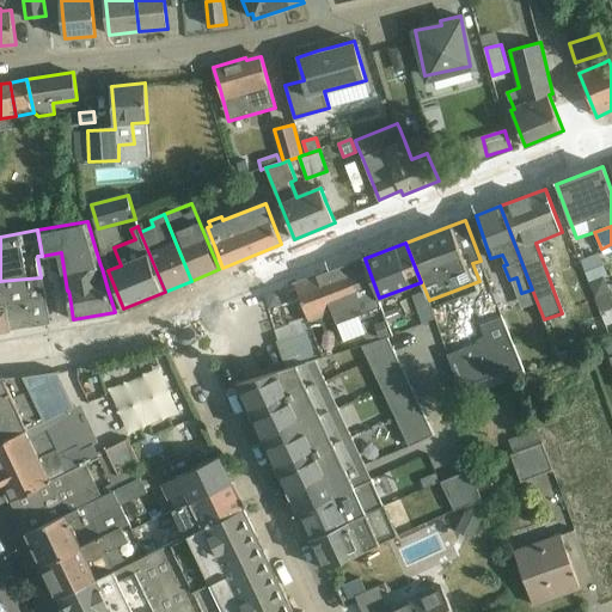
[(598,254),(580,259),(600,313),(611,308),(611,303),(609,292),(605,293),(600,280),(607,277),(598,254)]
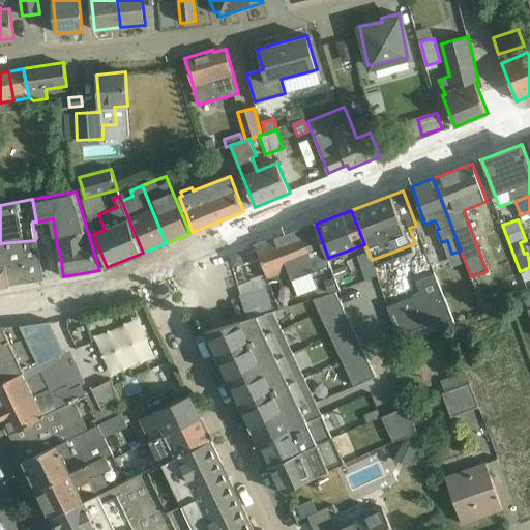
[(341,291),(328,258),(316,224),(261,244),(258,251),(280,310),(314,299),(336,292),(341,291)]
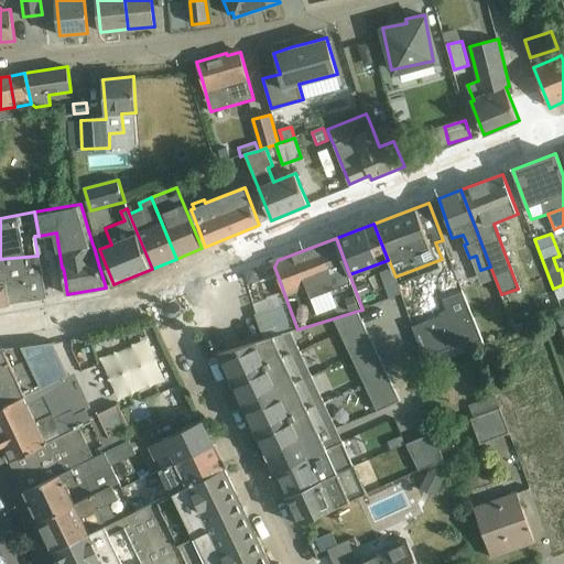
[(0,305),(47,297),(43,277),(40,256),(38,256),(0,259),(0,305)]
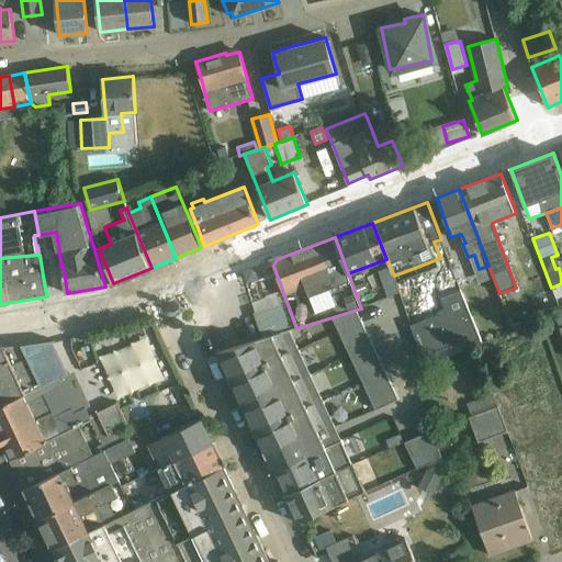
[(439,312),(438,316),(413,326),(426,358),(464,343),(465,347),(481,340),(461,292),(441,300),(445,310),(439,312)]
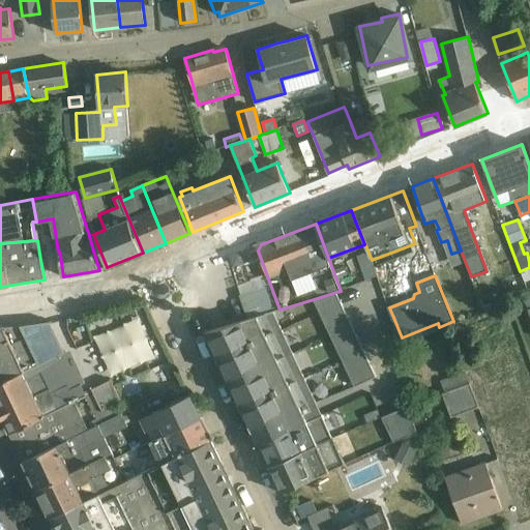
[(272,312),(280,310),(276,299),(271,301),(266,289),(252,293),(259,316),(272,312)]
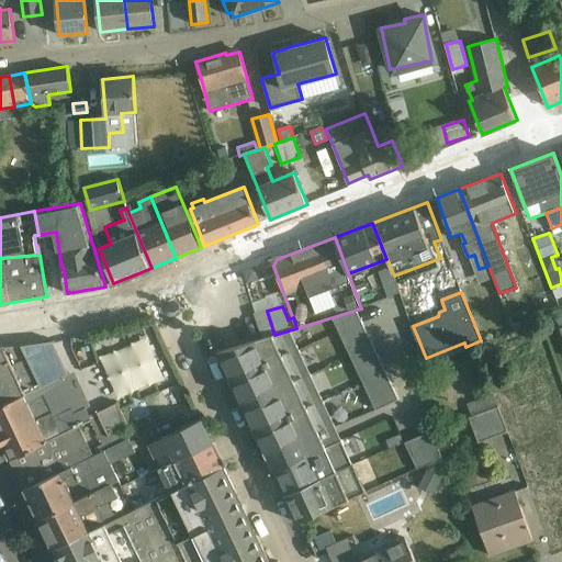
[(362,322),(357,310),(333,317),(339,332),(362,322)]
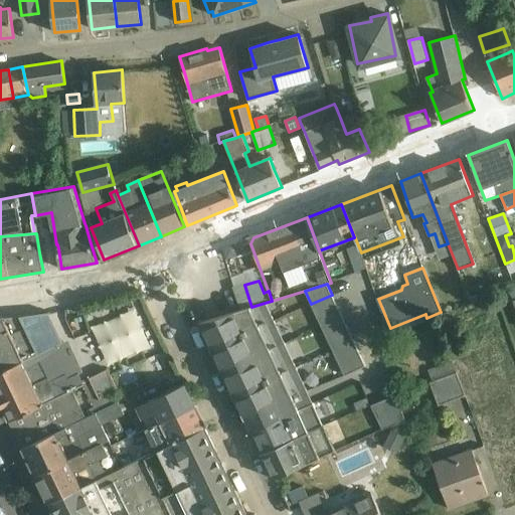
[(342,317),(332,295),(311,304),(322,326),(342,317)]
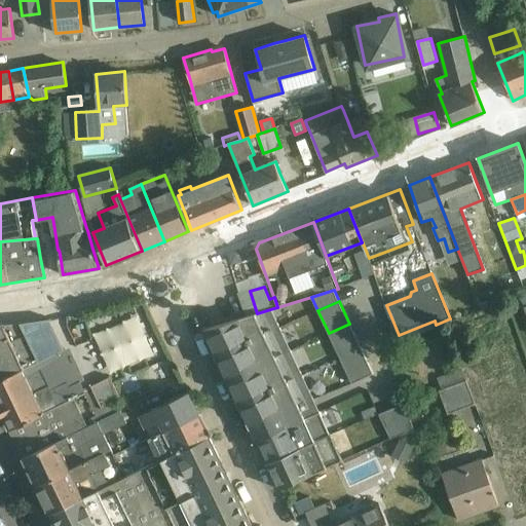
[(203,330),(228,381),(290,351),(270,309),(257,313),(203,330)]
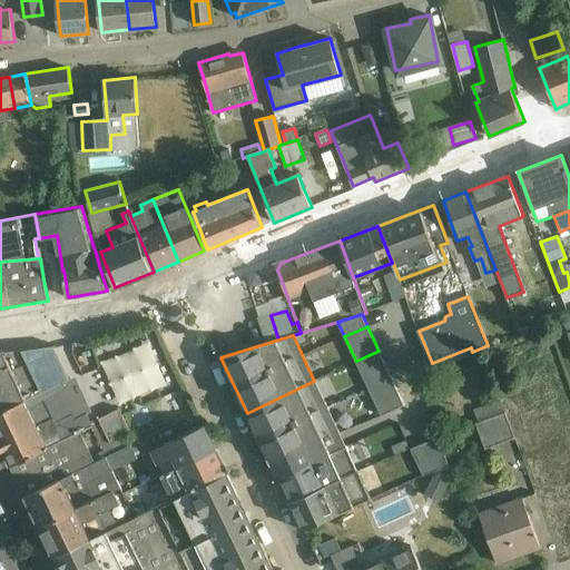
[(0,413),(70,380),(55,345),(5,352),(0,354),(0,413)]
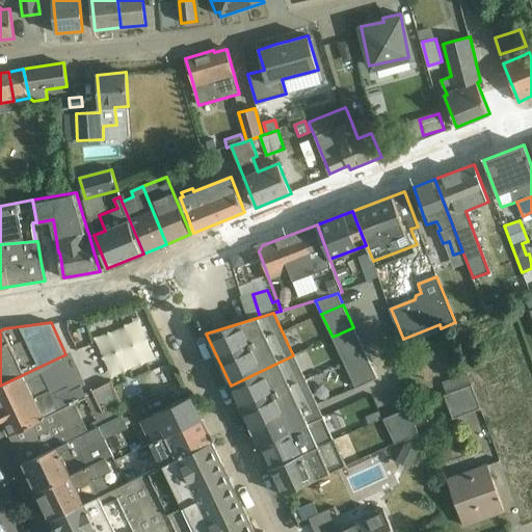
[(365,352),(353,327),(333,337),(344,362),(365,352)]
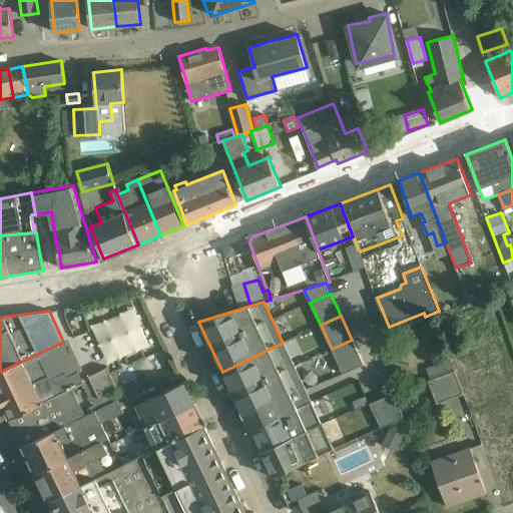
[(364,365),(352,340),(332,349),(344,374),(364,365)]
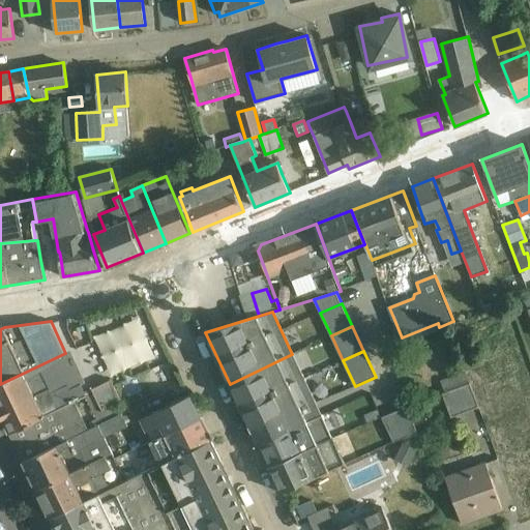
[(0,435),(0,437),(10,432),(76,403),(85,399),(84,392),(81,386),(85,384),(70,352),(66,354),(65,353),(0,384),(0,435)]
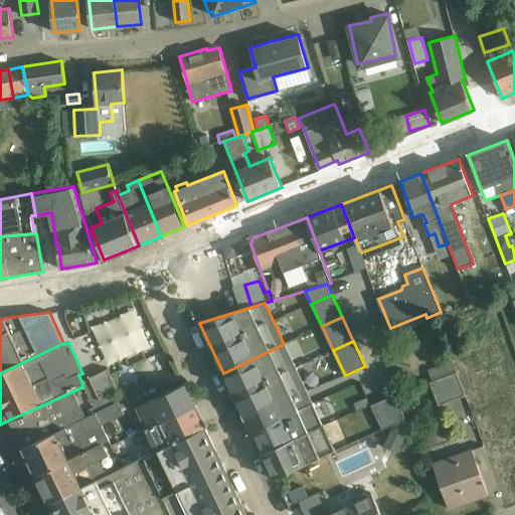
[(250,432),(313,403),(284,344),(223,373),(250,432)]
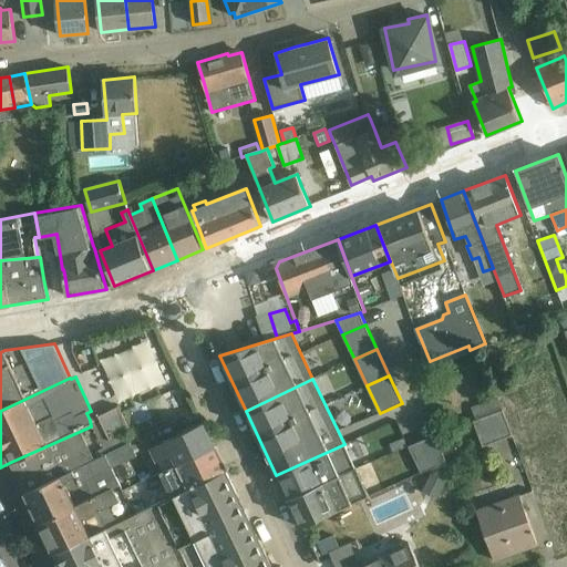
[(476,420),(473,422),(483,447),(513,437),(498,398),(472,408),(476,420)]
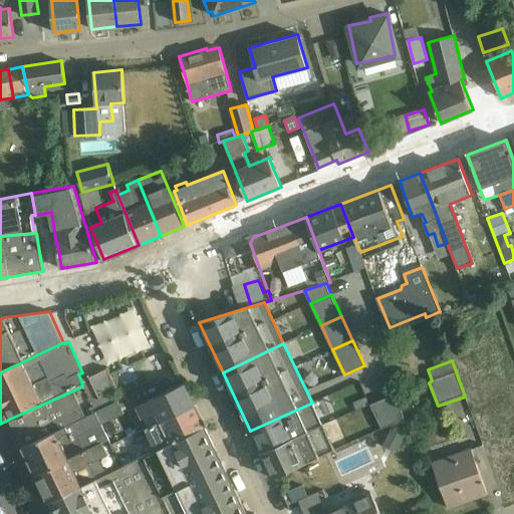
[(92,407),(95,413),(119,402),(115,392),(116,392),(106,369),(88,378),(88,377),(81,380),(82,387),(92,407)]
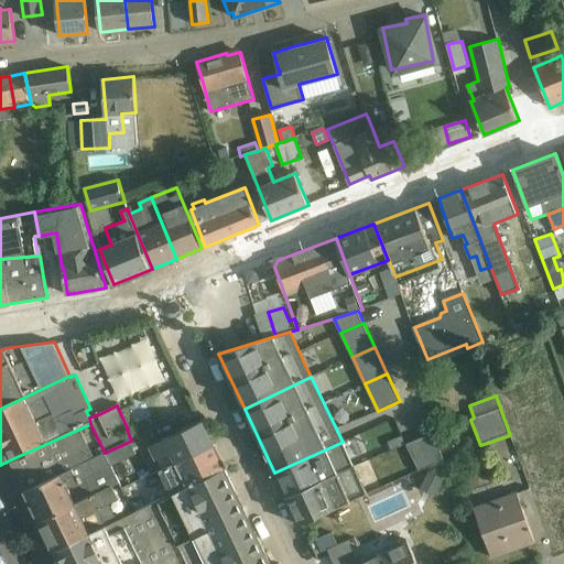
[(162,469),(213,444),(202,421),(148,446),(155,463),(158,462),(162,469)]
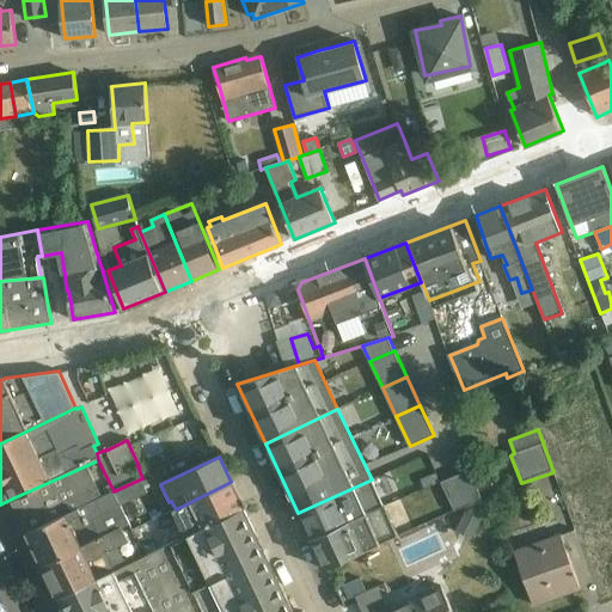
[(28,533),(103,497),(87,465),(12,499),(28,533)]
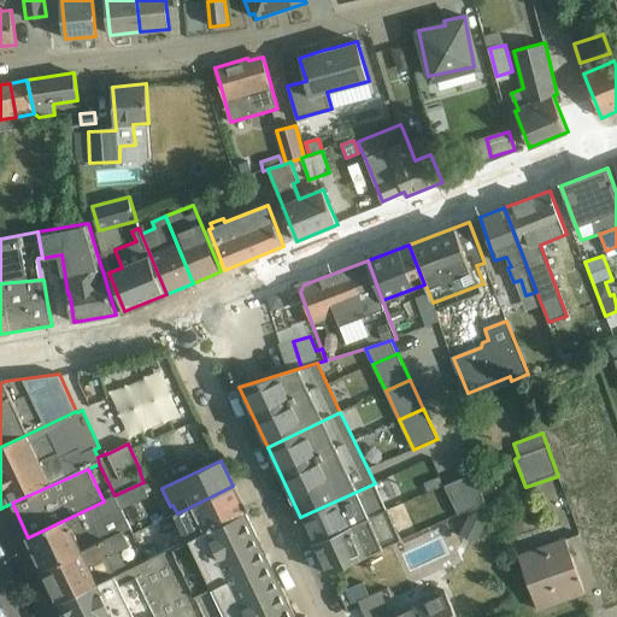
[(458,516),(485,504),(476,471),(445,486),(458,516)]
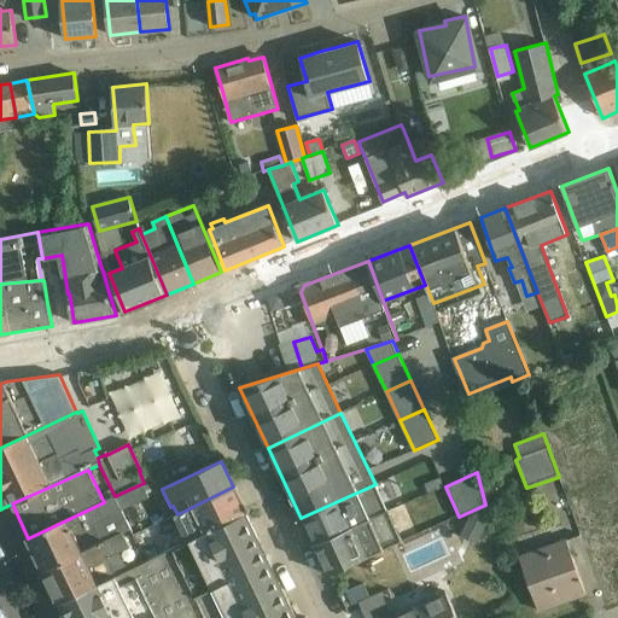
[(144,483),(115,496),(122,512),(151,499),(144,483)]
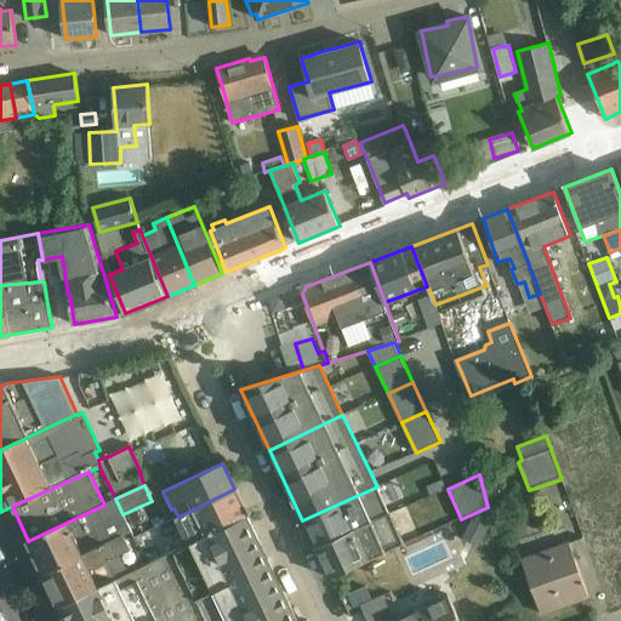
[(302,520),(314,547),(391,513),(377,486),(302,520)]
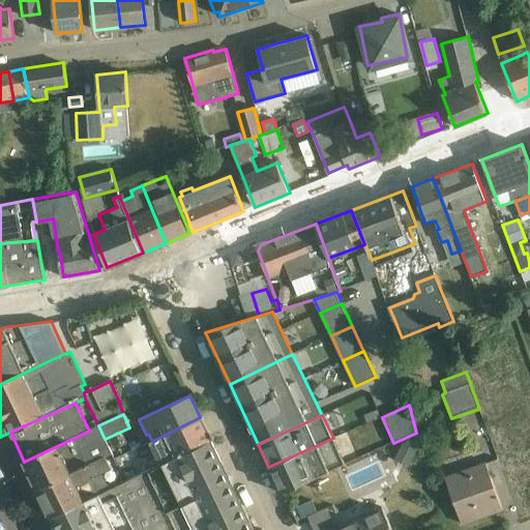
[(149,442),(159,465),(211,440),(200,417),(152,441),(149,442)]
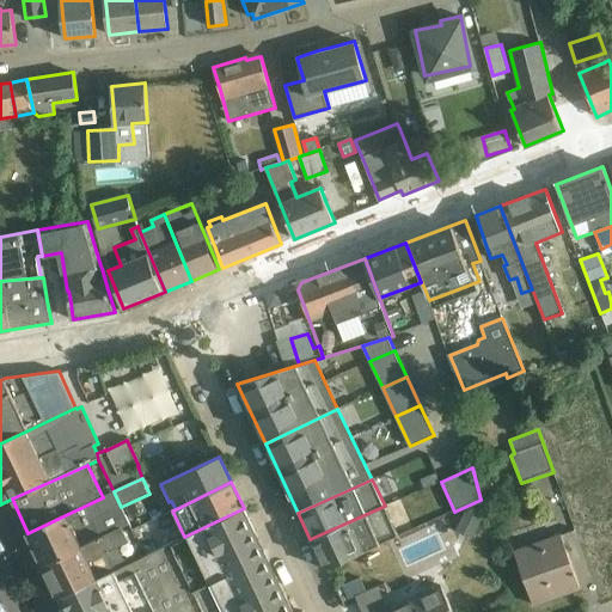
[(28,533),(43,564),(121,528),(130,525),(121,507),(114,491),(108,495),(103,497),(28,533)]
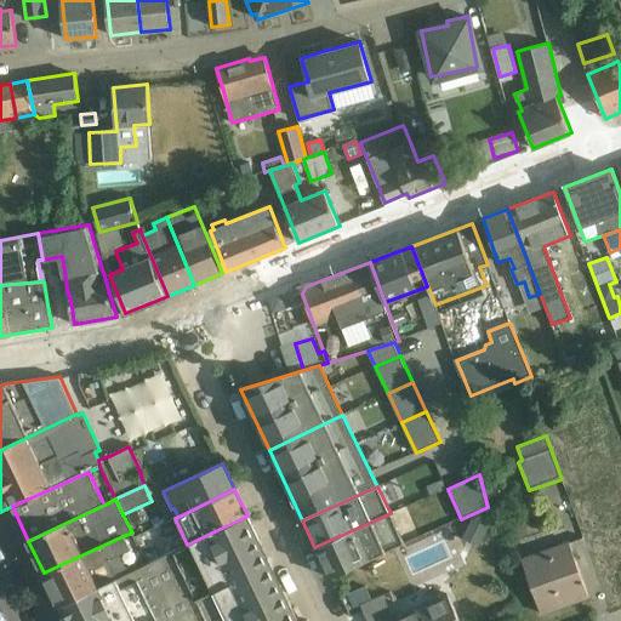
[(329,577),(404,542),(391,513),(314,547),(329,577)]
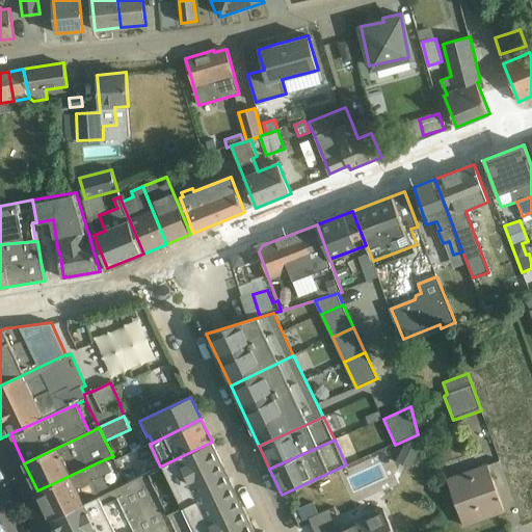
[(192,531),(255,531),(212,442),(160,467),(179,504),(192,531)]
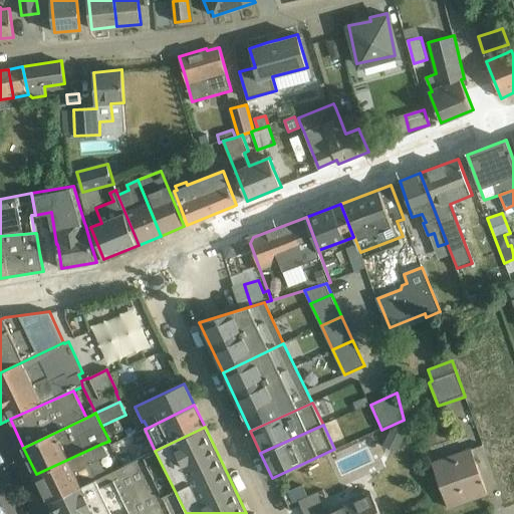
[(405,436),(390,430),(381,446),(397,453),(405,436)]
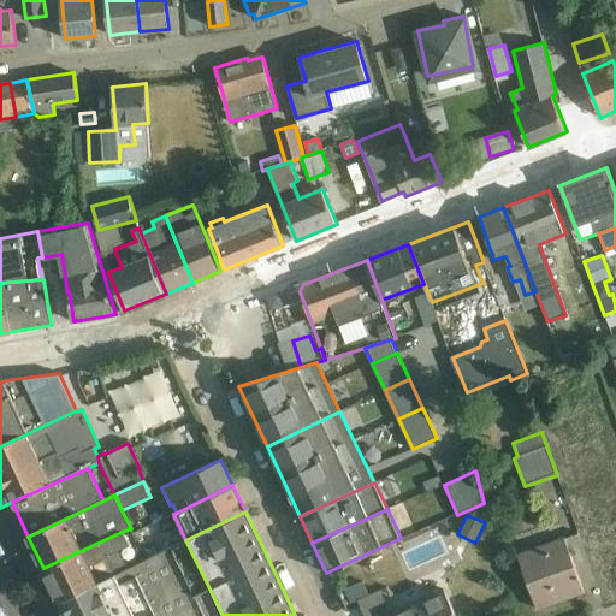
[(59,602),(126,568),(119,551),(129,546),(122,532),(43,568),(59,602)]
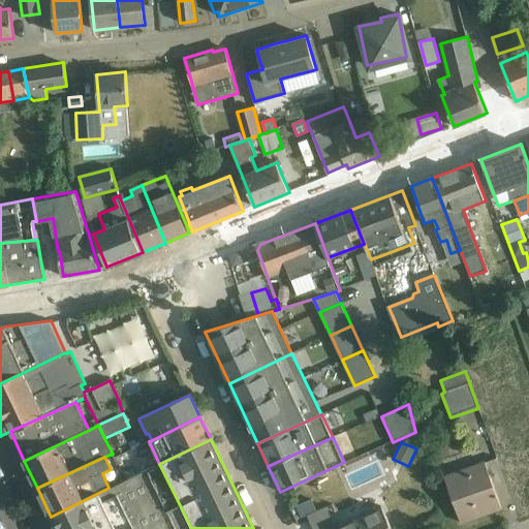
[(461,523),(501,508),(486,462),(444,475),(461,523)]
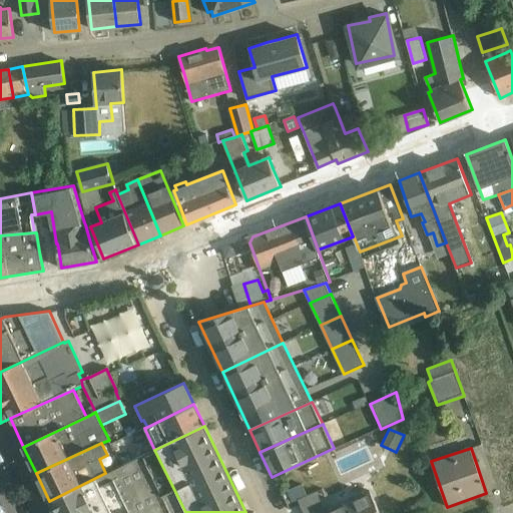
[(49,501),(54,512),(110,512),(172,486),(154,450),(105,473),(49,501)]
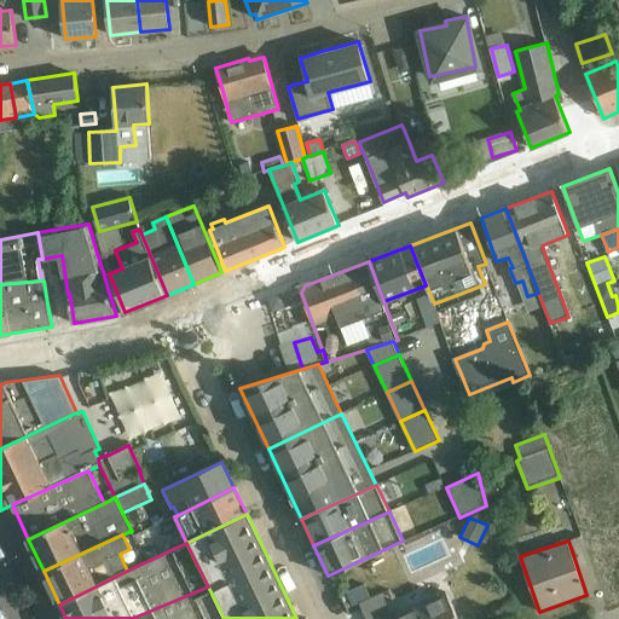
[(347,593),(353,606),(371,597),(365,585),(347,593)]
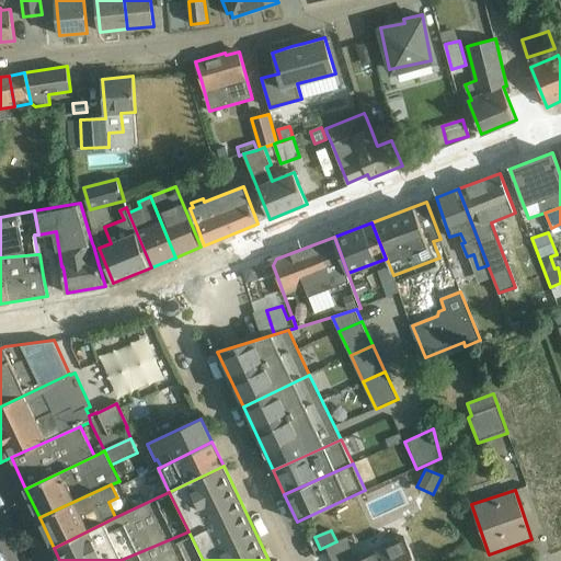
[(203,560),(189,531),(121,560),(203,560)]
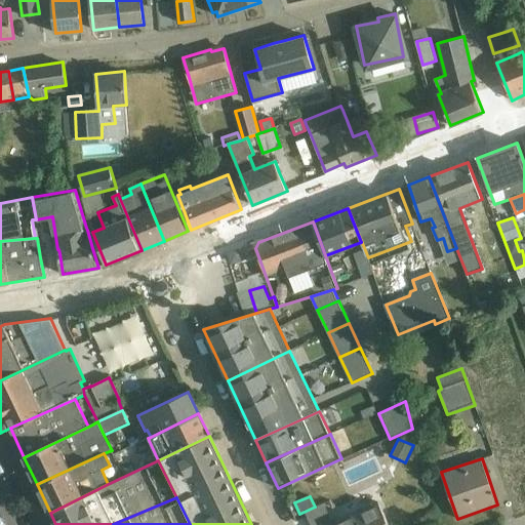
[(313,524),(328,524),(341,520),(332,499),(307,511),(313,524)]
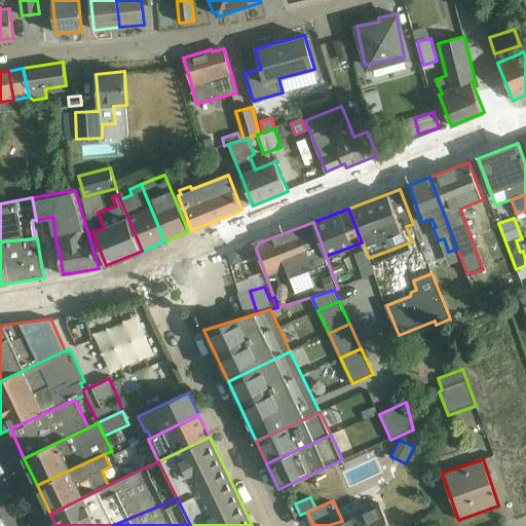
[(389,525),(379,504),(329,525),(389,525)]
